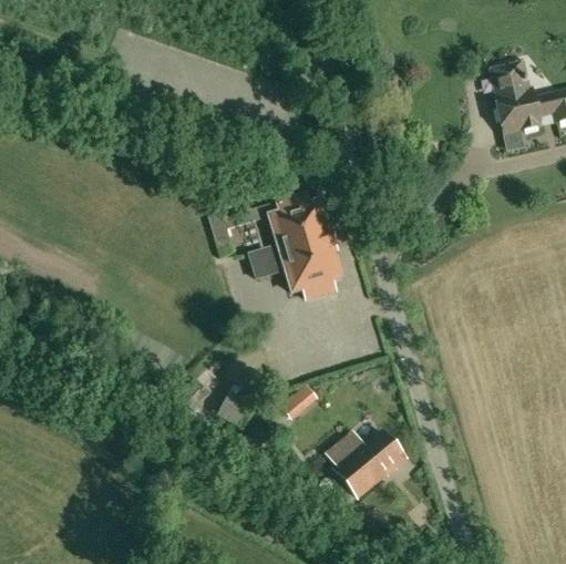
[(495,96),(494,96),(502,133),(537,124),(536,115),(552,112),(554,121),(565,118),(565,90),(532,98),(530,89),(526,90),(521,63),(490,70),(495,96)]
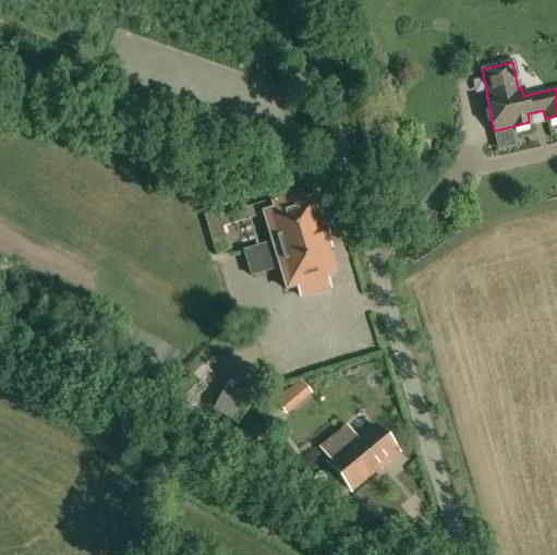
[(249,217),(257,245),(263,264),(277,260),(286,289),(297,285),(300,296),(327,287),(324,277),(336,274),(313,197),(301,201),(298,190),(270,198),(274,209),(263,213),(259,202),(205,218),(212,242),(225,239),(220,226),(249,217)]
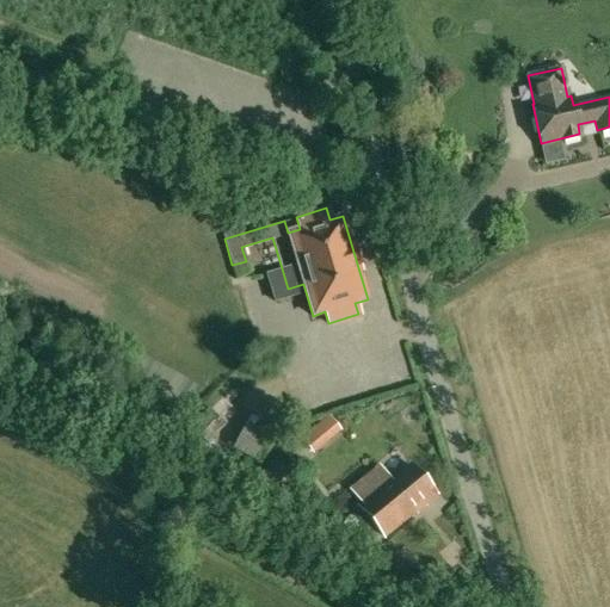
[(225,413),(217,407),(202,423),(209,429),(225,413)]
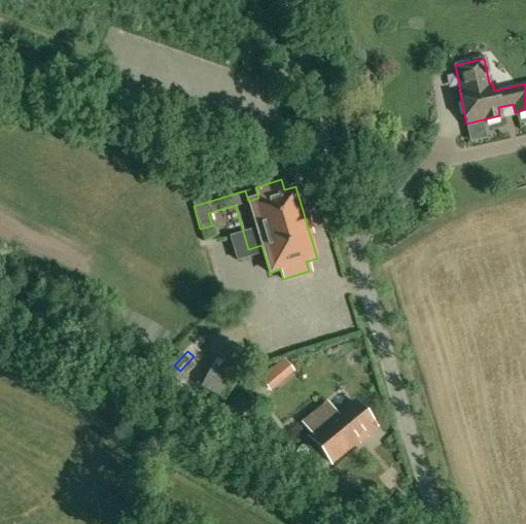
[(267,390),(290,371),(279,356),(255,376),(267,390)]
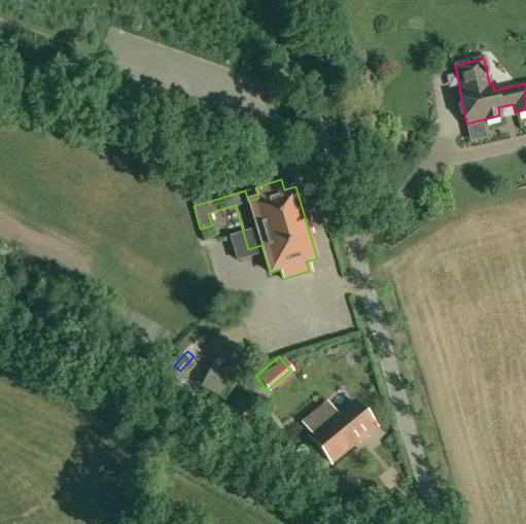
[(201,363),(195,358),(182,373),(188,378),(201,363)]
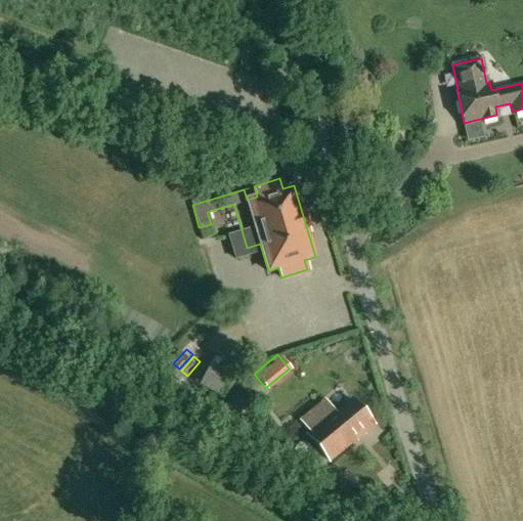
[(222,396),(233,376),(210,363),(199,383),(222,396)]
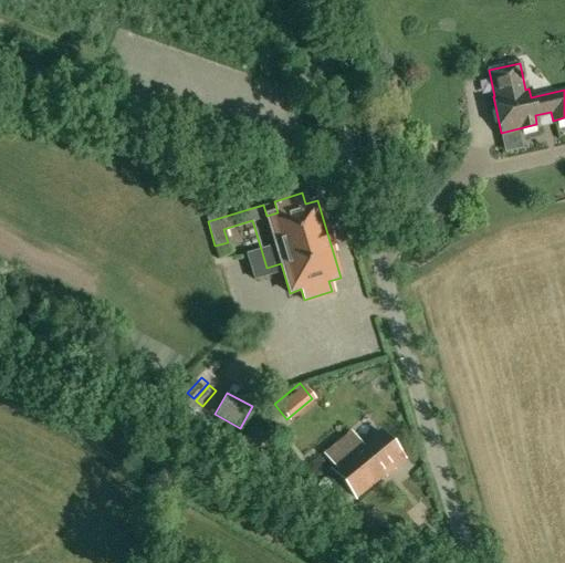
[(395,469),(391,465),(401,457),(379,431),(362,446),(359,442),(344,456),(367,485),(382,472),(385,477),(395,469)]
